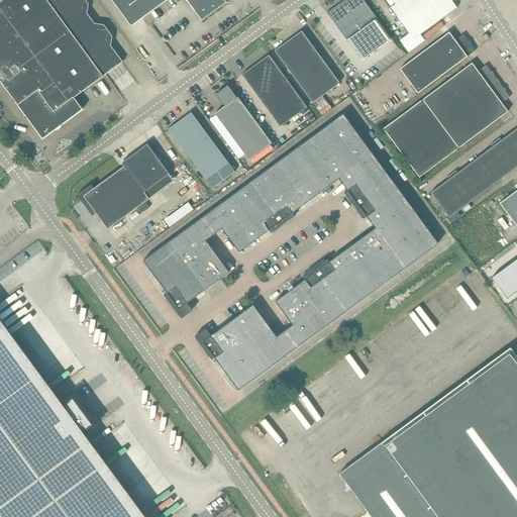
[(0,0),(0,81),(42,139),(83,110),(74,98),(122,62),(116,54),(77,0),(0,0)]
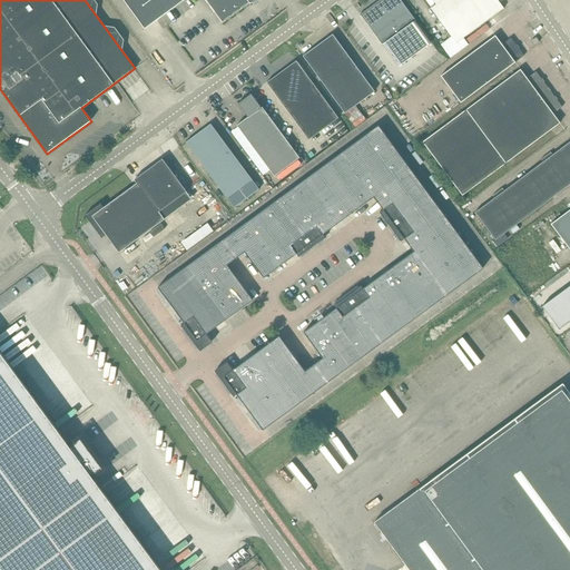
[(124,0),(145,29),(184,0),(205,0),(220,21),(249,0),(124,0)]
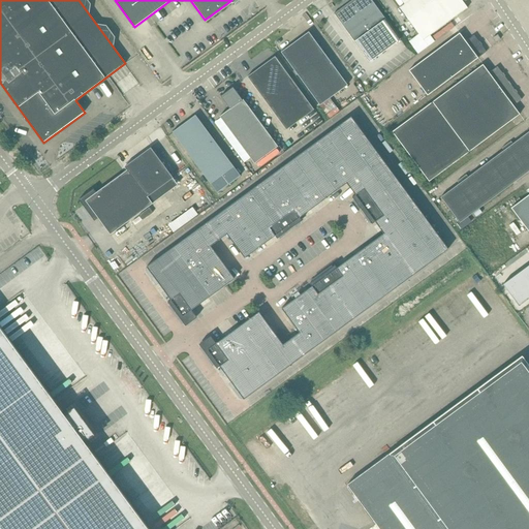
[(355,0),(335,14),(370,62),(400,39),(371,0),(355,0)]
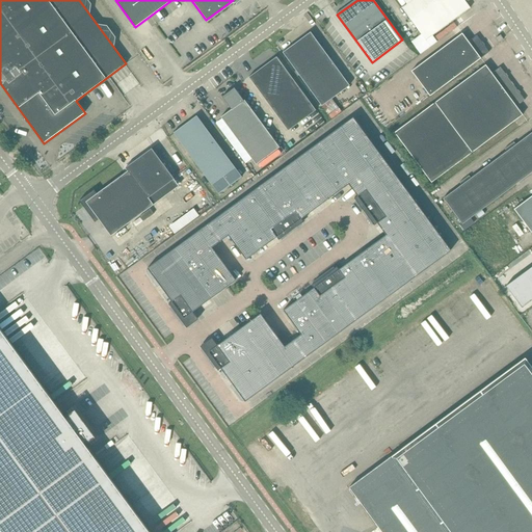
[(411,41),(420,52),(436,41),(432,35),(470,8),(463,0),(403,0),(406,3),(401,7),(421,34),(411,41)]
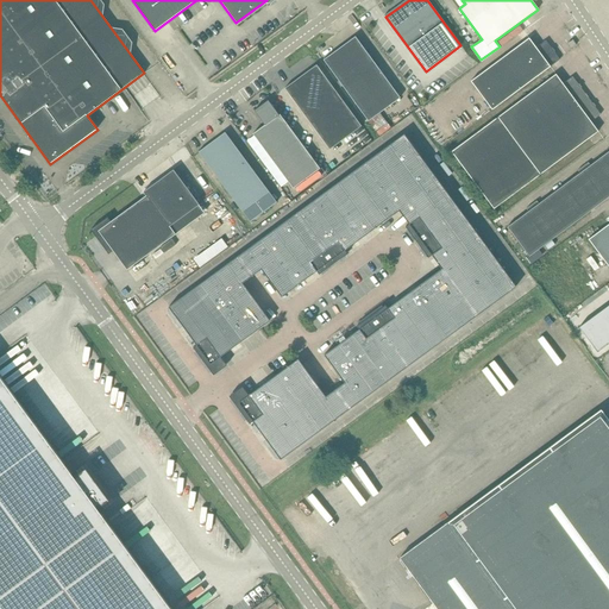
[(324,60),(331,70),(368,121),(400,99),(356,37),(324,60)]
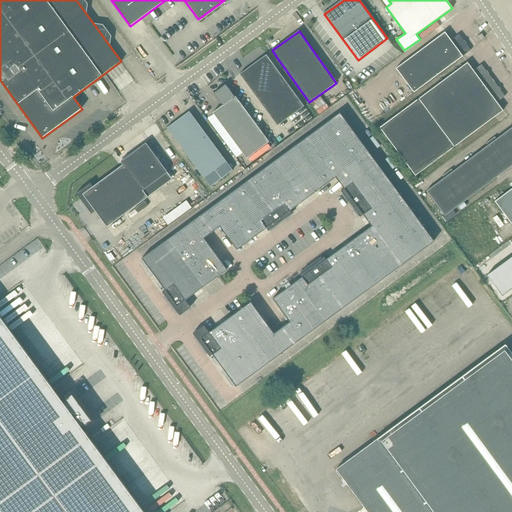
[(396,68),(414,93),(471,50),(459,34),(451,40),(445,32),(396,68)]
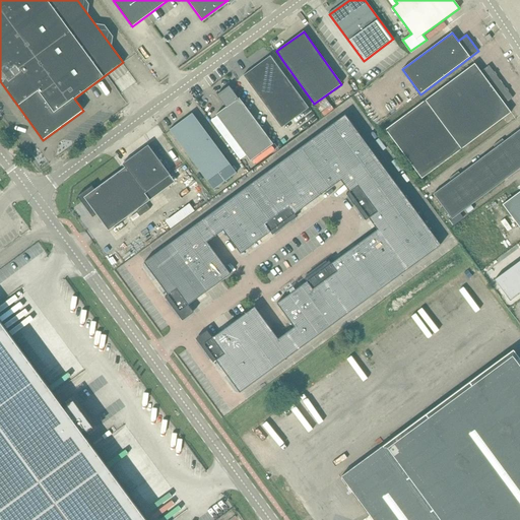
[(243,75),(249,83),(281,128),(309,108),(270,56),(243,75)]
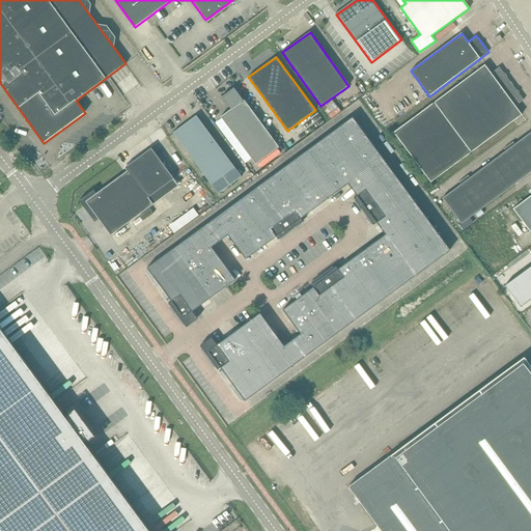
[(393,133),(412,158),(511,84),(499,67),(491,74),(484,64),(434,103),(393,133)]
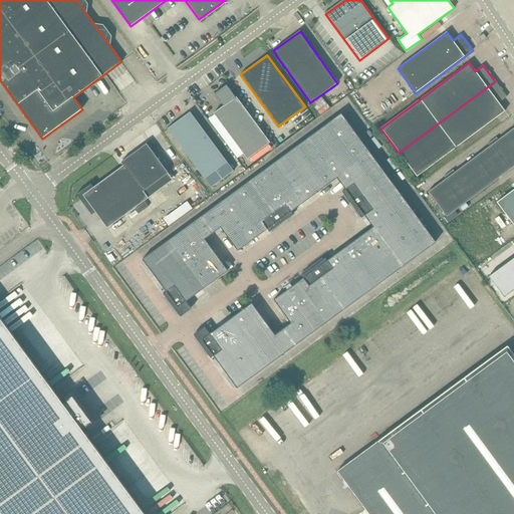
[(495,81),(399,153),(417,177),(505,111),(499,103),(507,97),(495,81)]
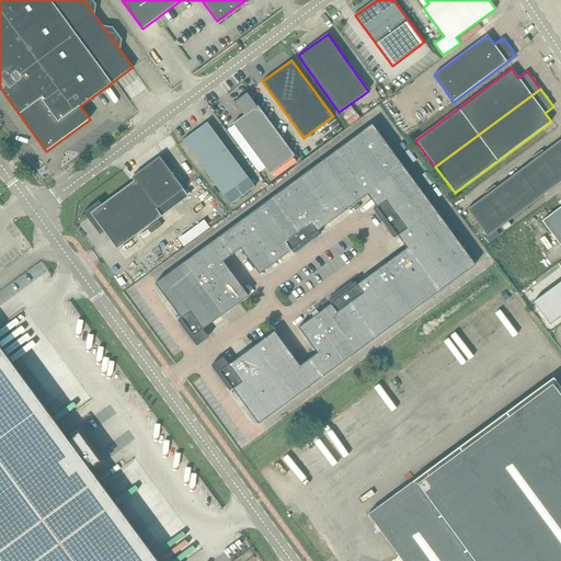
[(233,124),(270,173),(295,156),(258,105),(256,106),(247,93),(233,102),(243,115),(233,124)]
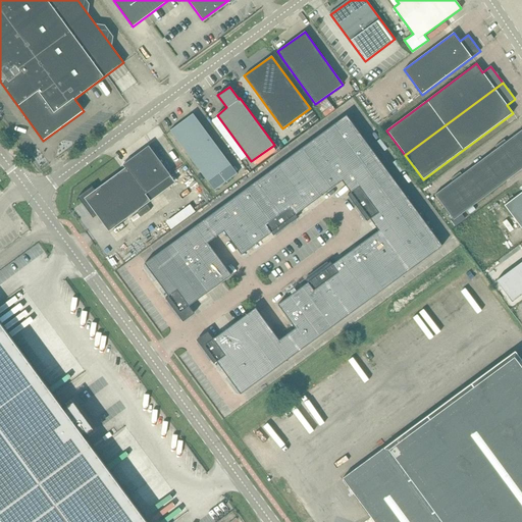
[(176,139),(214,191),(237,174),(199,121),(193,113),(170,131),(176,139)]
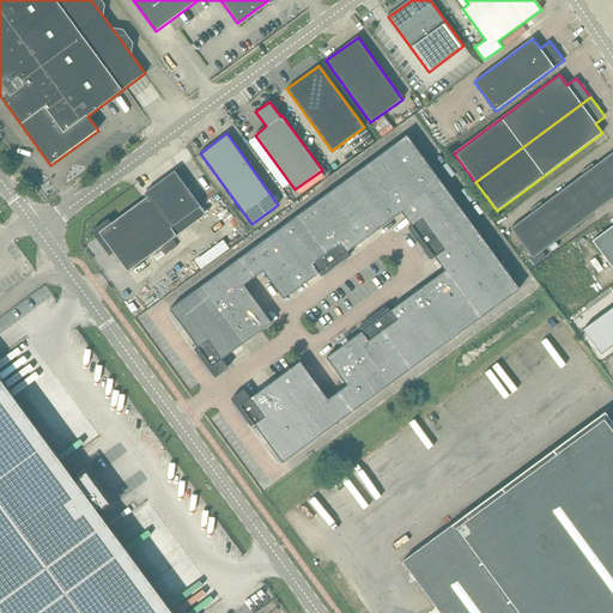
[(408,229),(419,244),(463,212),(407,135),(230,266),(244,285),(263,272),(284,299),(319,273),(321,277),(349,256),(346,254),(401,212),(412,226),(408,229)]
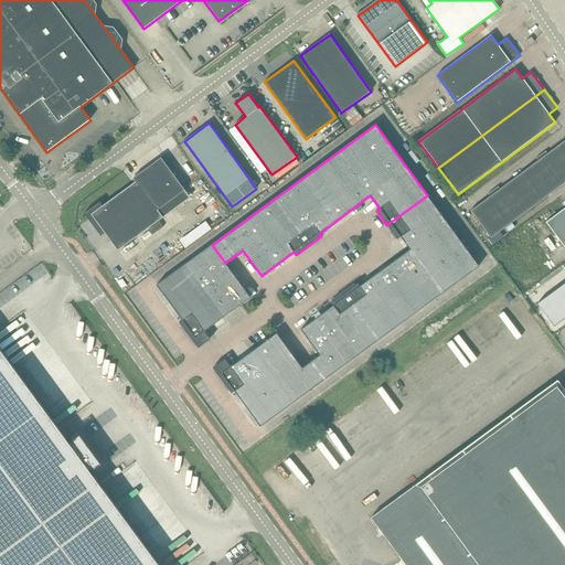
[(490,198),(471,212),(491,238),(492,238),(500,233),(564,182),(564,140),(547,153),(545,151),(536,159),(537,161),(500,190),(498,188),(489,194),(490,198)]
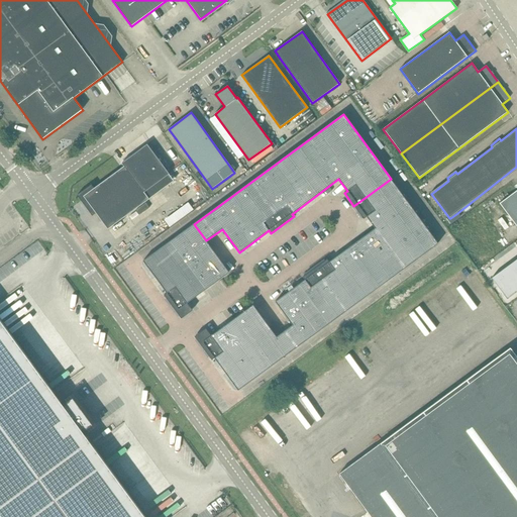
[(122,163),(124,167),(148,199),(174,181),(147,144),(122,163)]
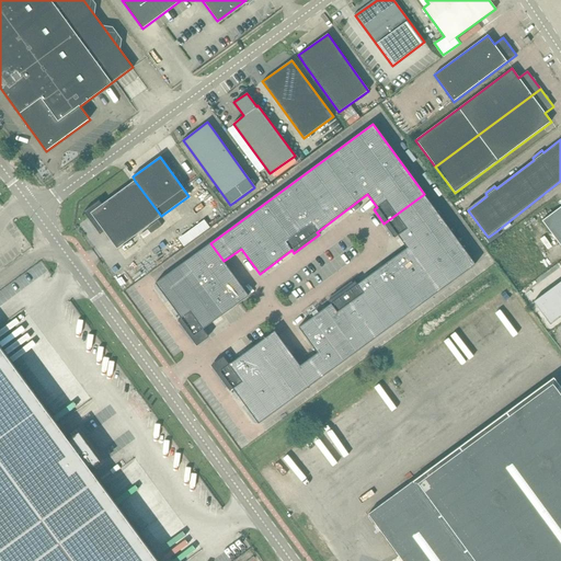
[(161,216),(135,181),(91,213),(117,249),(161,216)]
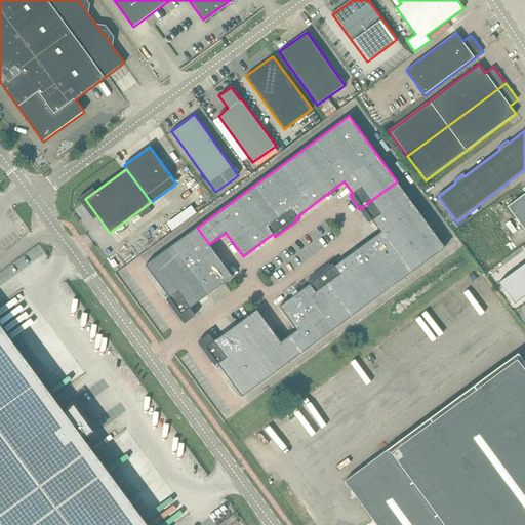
[(297,330),(281,341),(293,359),(445,247),(397,182),(359,209),(369,223),(372,220),(380,232),(334,266),(332,264),(308,281),(310,284),(280,306),(297,330)]
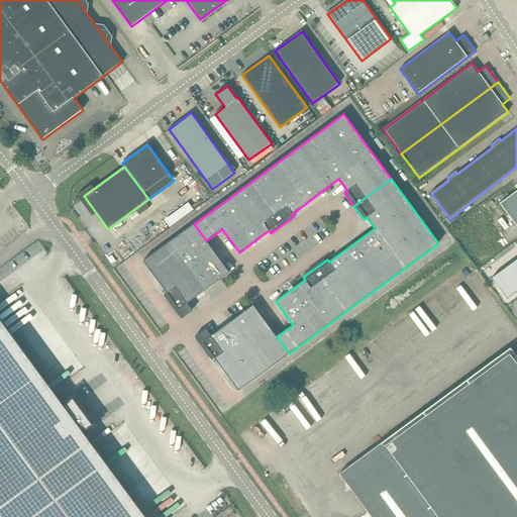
[(516,190),(500,204),(516,226),(516,190)]
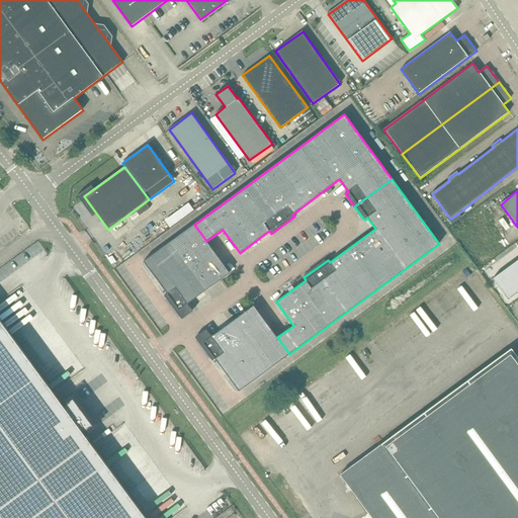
[(450,219),(448,221),(451,225),(461,218),(458,213),(451,219),(450,219)]
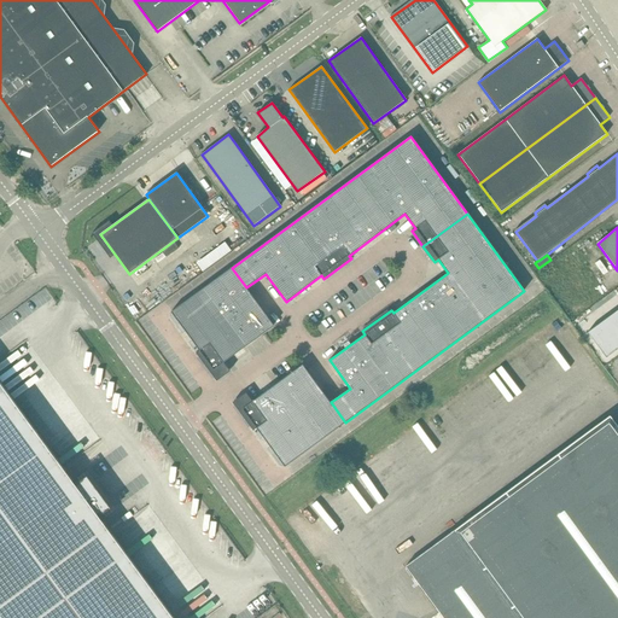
[(274,326),(246,287),(232,268),(202,290),(244,348),(274,326)]
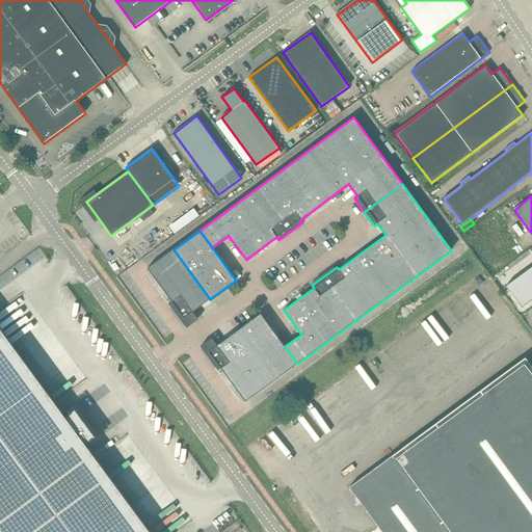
[(193,312),(210,299),(174,249),(148,268),(171,301),(168,303),(177,315),(187,328),(198,319),(193,312)]
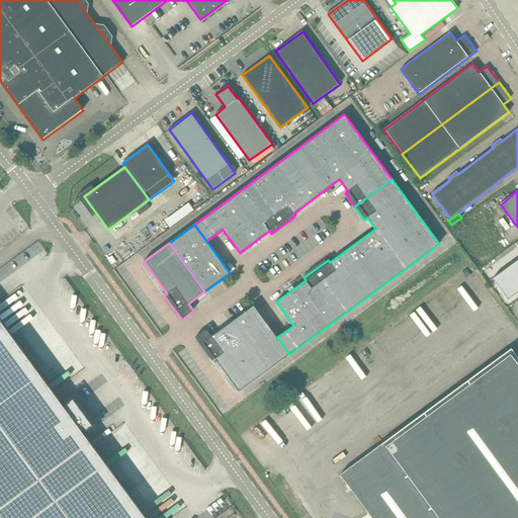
[(517,259),(493,278),(508,299),(517,291),(517,259)]
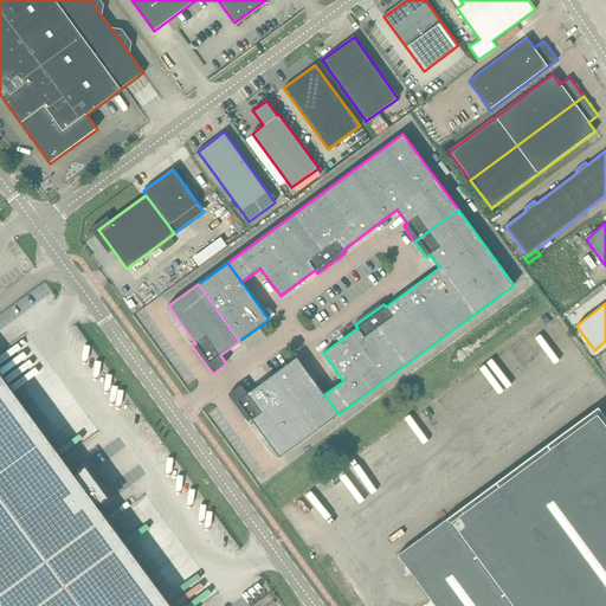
[(297,358),(268,379),(309,436),(339,414),(324,394),(297,358)]
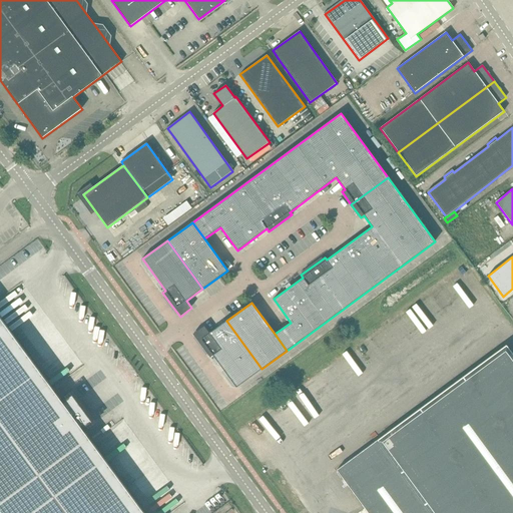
[(0,512),(144,512),(82,429),(92,422),(72,395),(62,402),(0,317),(0,512)]
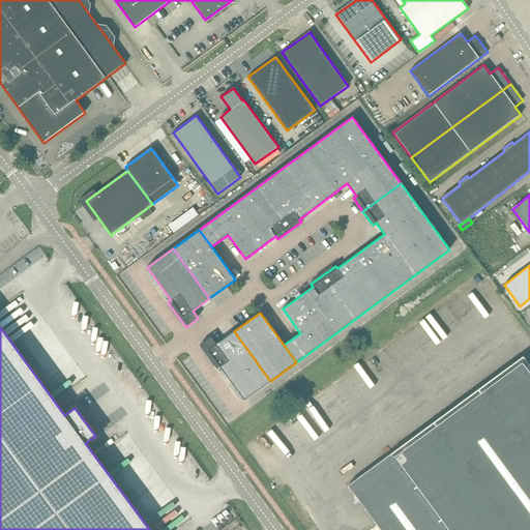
[(270,381),(234,331),(216,344),(211,336),(200,345),(217,370),(221,367),(244,401),(270,381)]
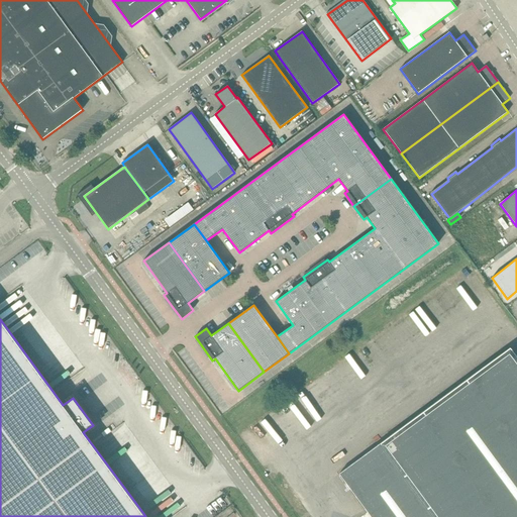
[(516,516),(516,356),(510,347),(339,474),(371,516),(516,516)]
